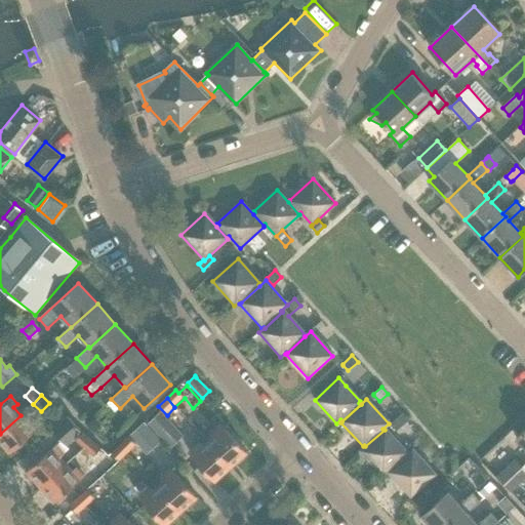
[(184,435),(160,411),(148,423),(170,447),(184,435)]
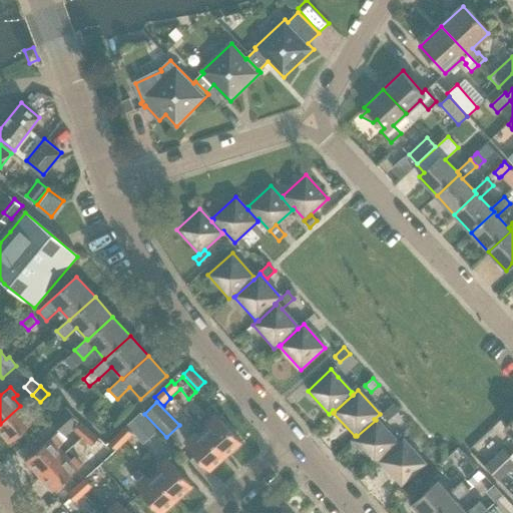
[(400,410),(393,403),(381,414),(387,421),(400,410)]
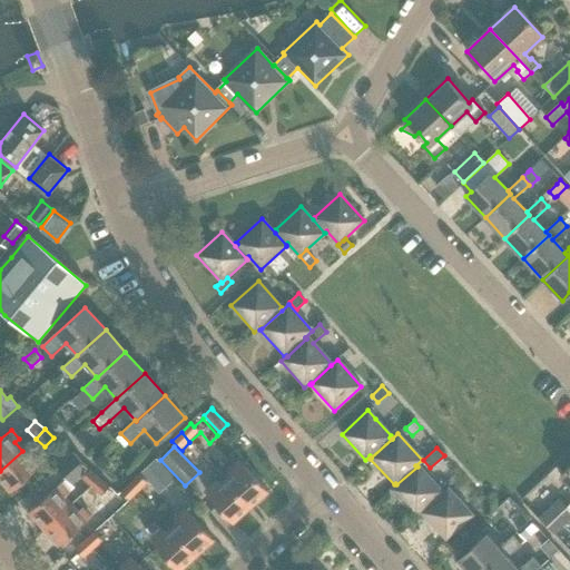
[(88,471),(72,454),(65,449),(51,461),(57,468),(72,484),(88,471)]
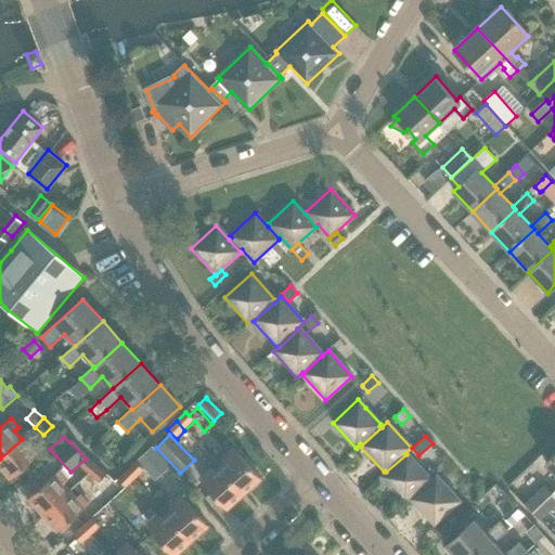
[(22,439),(0,459),(0,469),(10,480),(40,452),(31,442),(28,446),(22,439)]
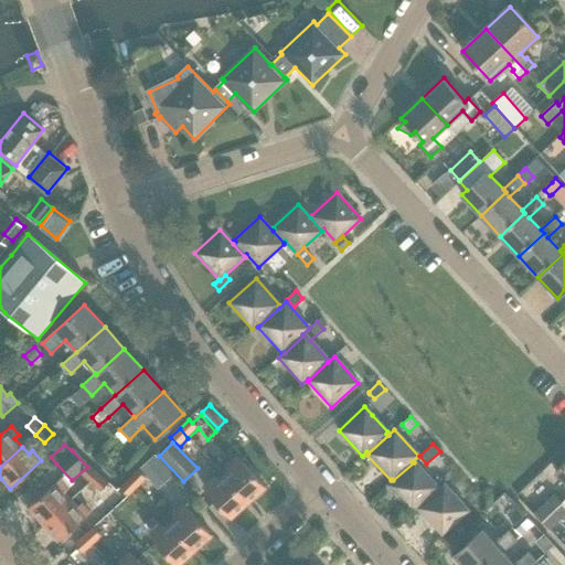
[(223,477),(248,503),(265,487),(242,461),(241,461),(236,456),(226,465),(227,472),(223,477)]
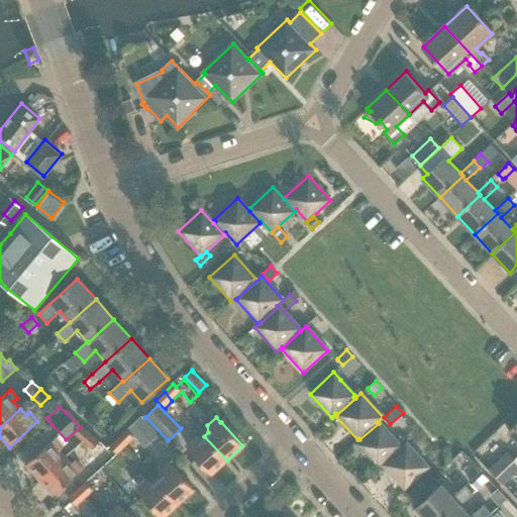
[(145,448),(158,437),(141,418),(128,429),(145,448)]
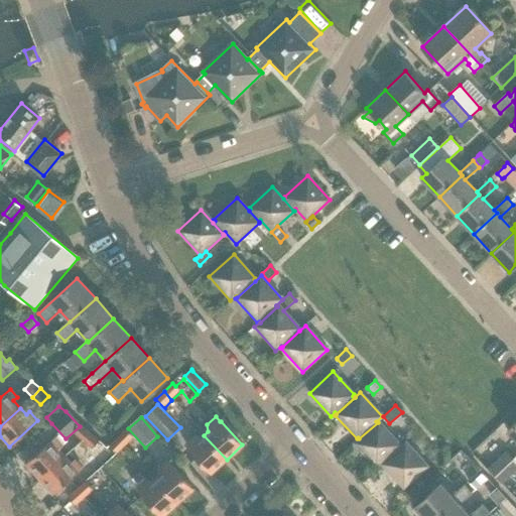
[(359,438),(354,443),(376,467),(381,463),(382,464),(400,447),(399,446),(400,444),(379,421),(378,422),(359,438)]
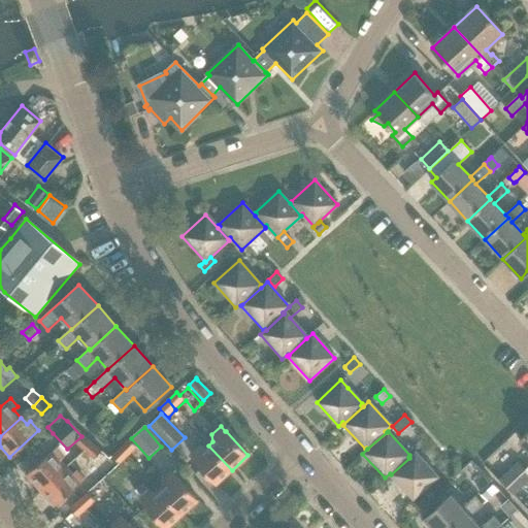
[(527,432),(518,442),(527,453),(527,432)]
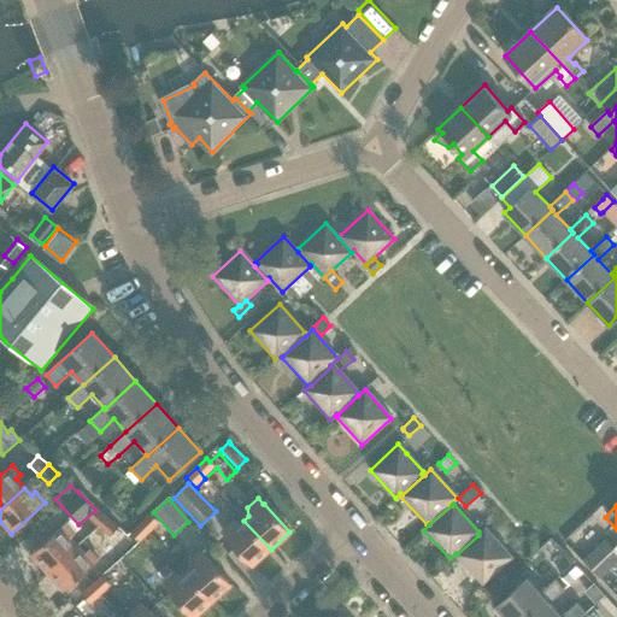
[(98,527),(106,517),(98,509),(89,518),(98,527)]
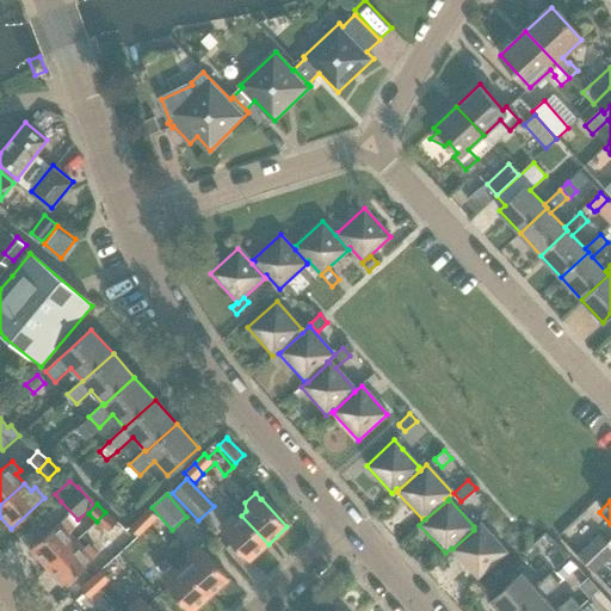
[(129,526),(139,536),(158,517),(148,507),(129,526)]
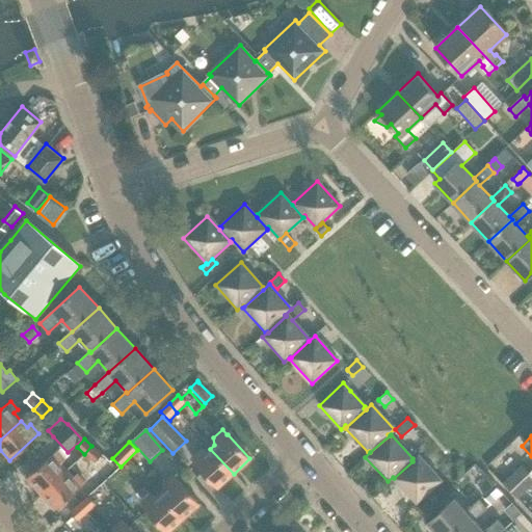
[(428,446),(425,449),(431,455),(437,449),(430,443),(428,446)]
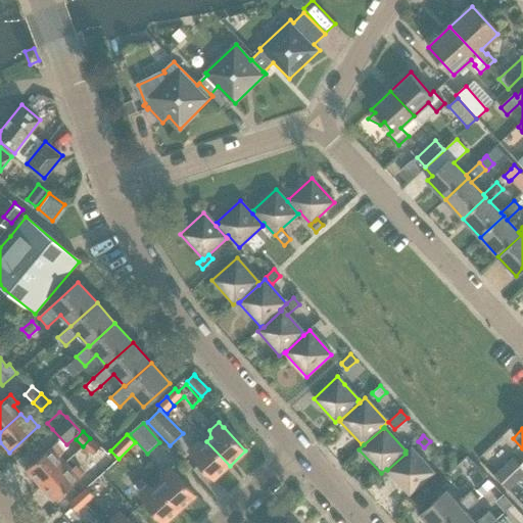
[(100,447),(90,438),(83,446),(93,455),(100,447)]
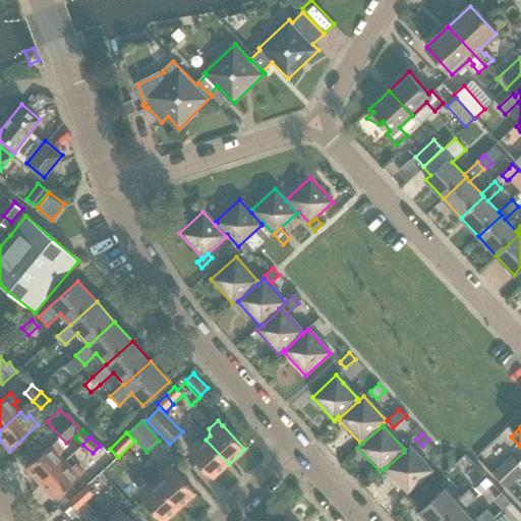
[(213,479),(229,464),(206,440),(203,443),(195,441),(187,449),(189,452),(190,455),(213,479)]
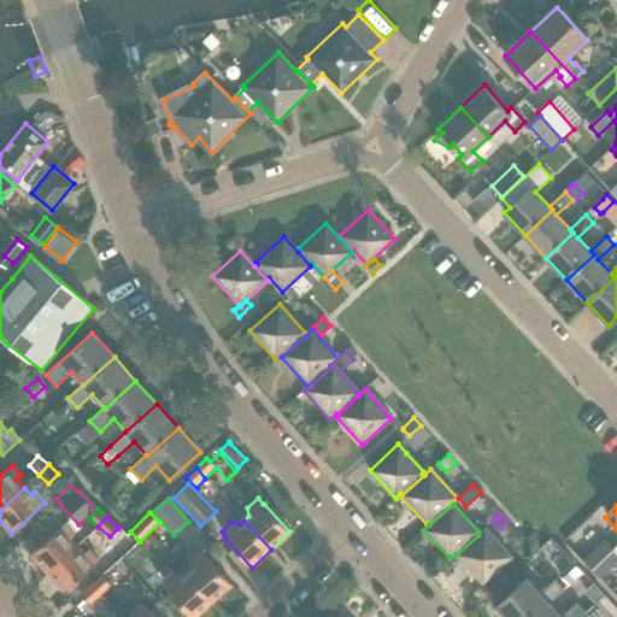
[(30,556),(47,574),(76,546),(69,538),(74,534),(64,524),(30,556)]
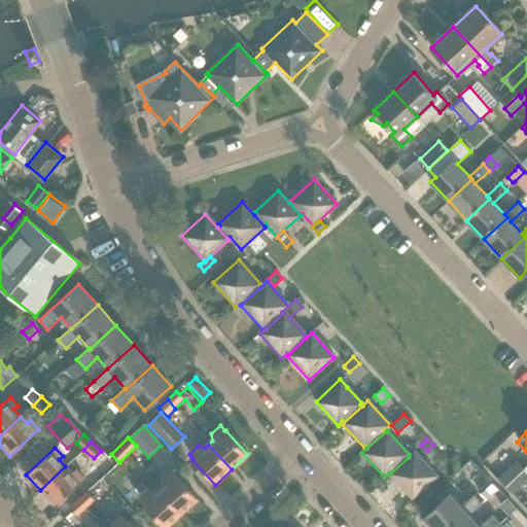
[(390,473),(389,475),(412,499),(436,476),(415,452),(409,457),(390,473)]
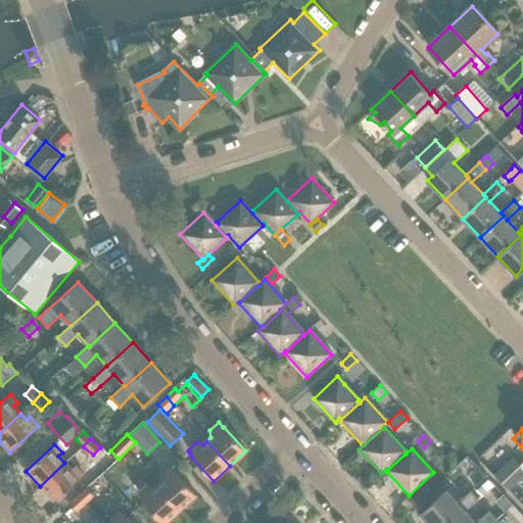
[(512,459),(493,476),(501,483),(519,467),(512,459)]
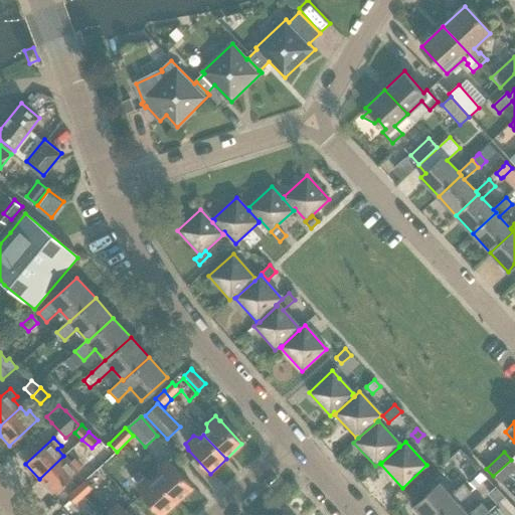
[(63,456),(39,479),(52,494),(80,468),(73,460),(70,463),(63,456)]
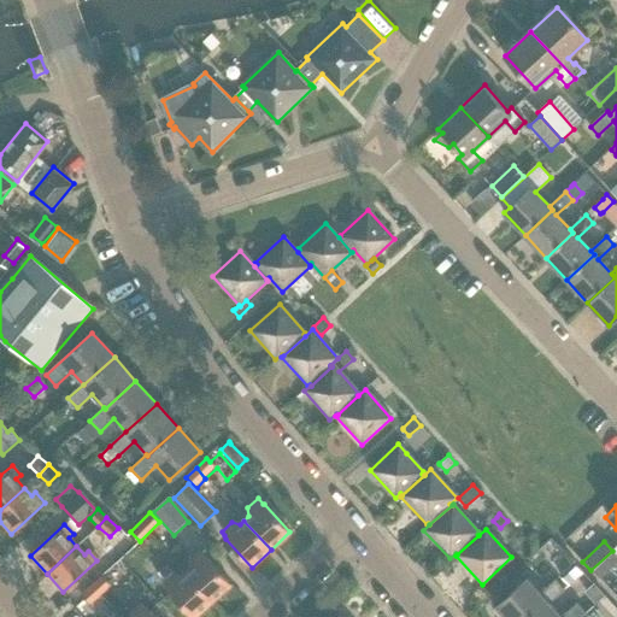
[(191,568),(186,571),(212,603),(231,586),(205,556),(204,556),(199,551),(189,560),(191,568)]
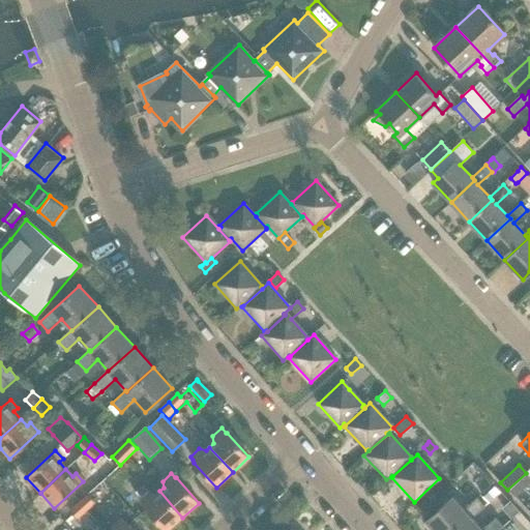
[(529,477),(526,473),(507,490),(514,498),(529,482),(529,477)]
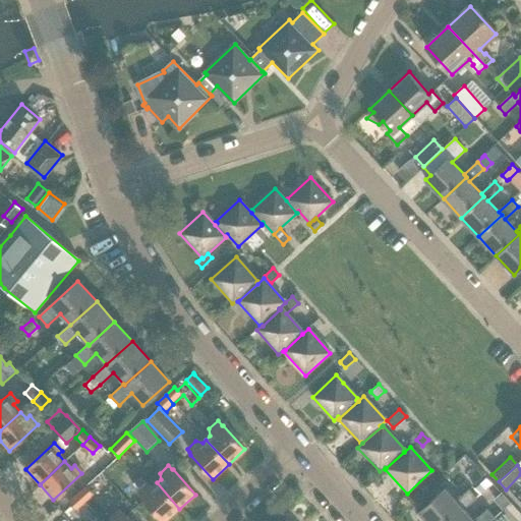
[(491,483),(485,476),(474,486),(480,494),(491,483)]
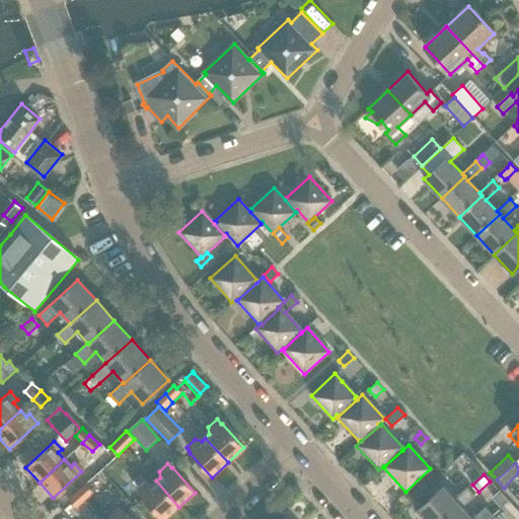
[(141,476),(134,484),(139,490),(138,491),(140,494),(140,496),(160,518),(164,518),(178,507),(156,480),(153,485),(147,483),(141,476)]
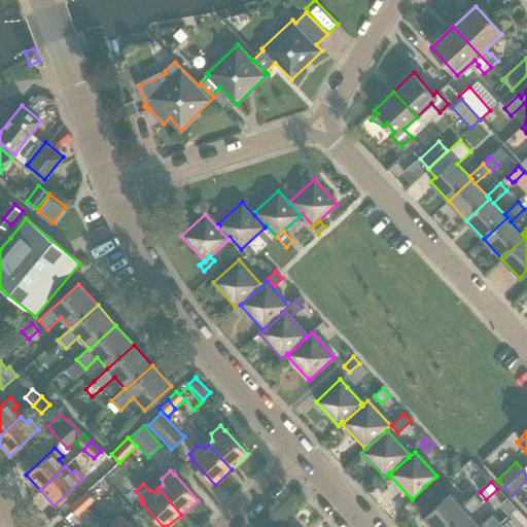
[(77,500),(85,508),(95,500),(88,492),(77,500)]
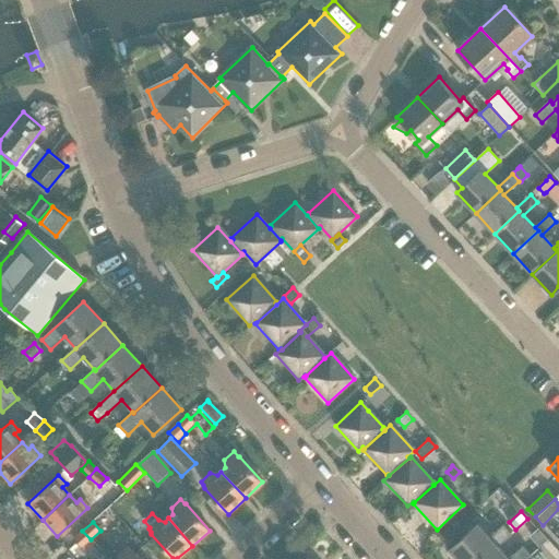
[(450,550),(458,558),(484,558),(498,547),(497,547),(511,534),(503,525),(489,537),(478,525),(450,550)]
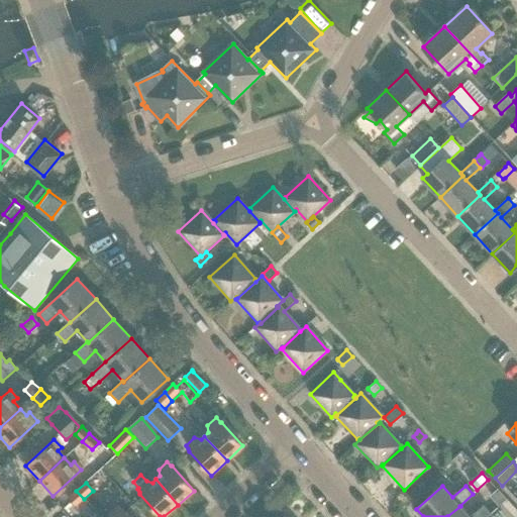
[(489,498),(490,500),(498,508),(501,505),(507,499),(498,489),(498,490),(489,498)]
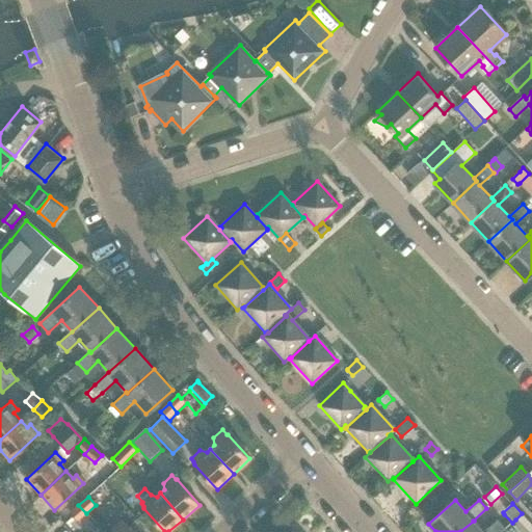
[(86,513),(78,505),(71,512),(78,521),(86,513)]
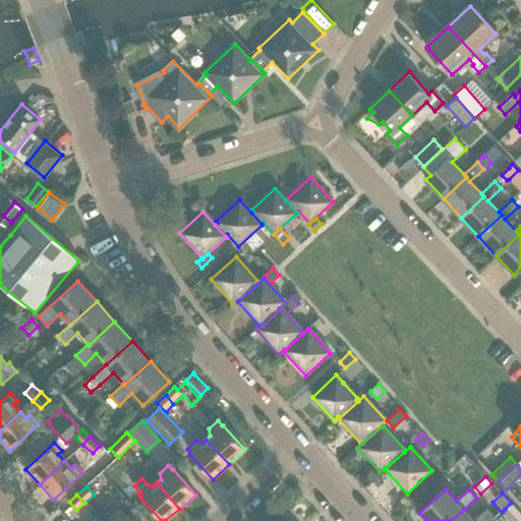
[(520,520),(520,512),(511,503),(505,509),(517,520),(520,520)]
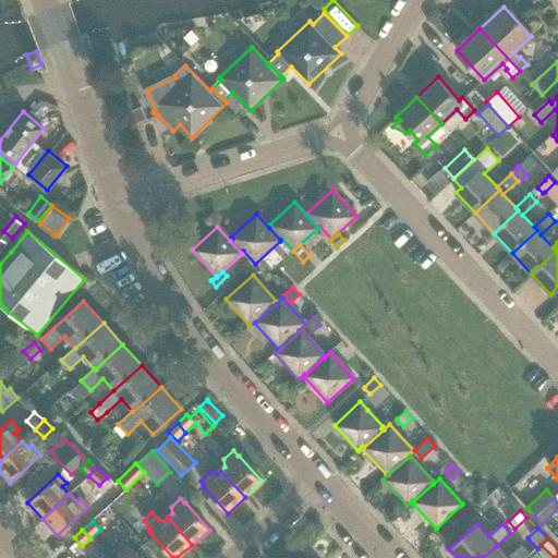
[(497,546),(483,557),(525,557),(530,555),(522,545),(508,557),(497,546)]
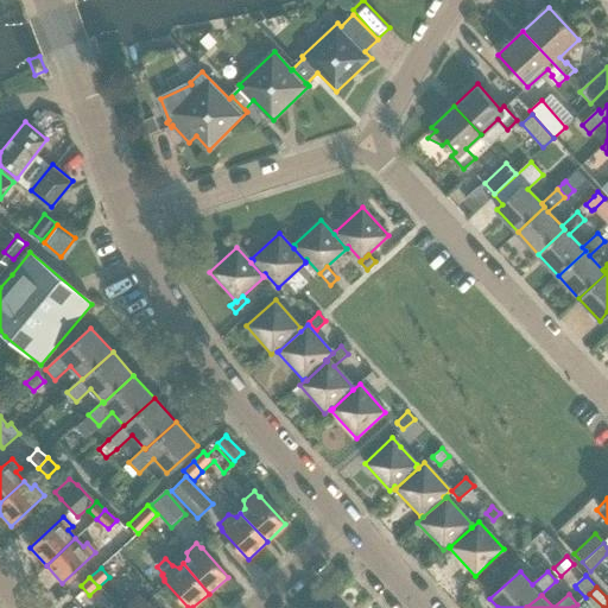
[(151,607),(144,600),(143,600),(139,595),(128,605),(128,607),(151,607)]
